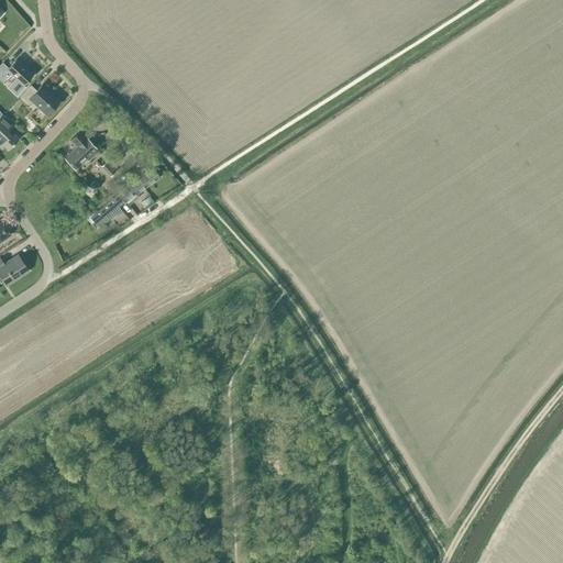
[(11,74),(22,85),(32,75),(15,59),(8,68),(2,63),(0,64),(0,80),(2,83),(11,74)]
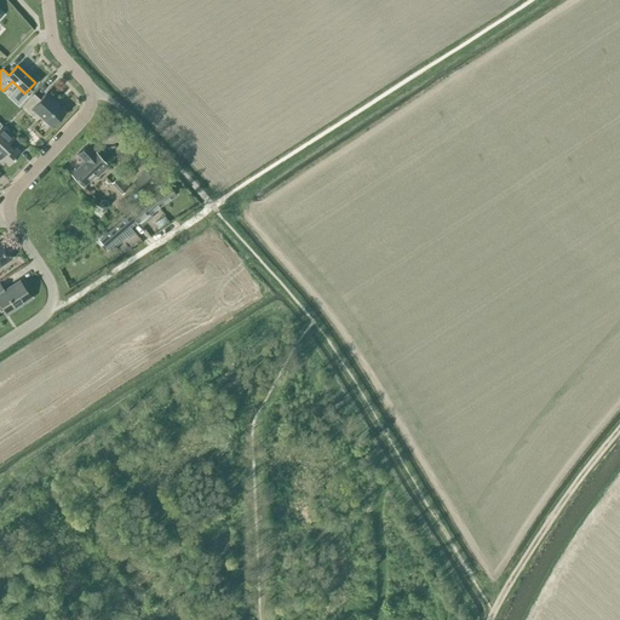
[(36,114),(51,126),(64,113),(52,102),(55,99),(46,92),(40,99),(34,93),(22,107),(34,116),(36,114)]
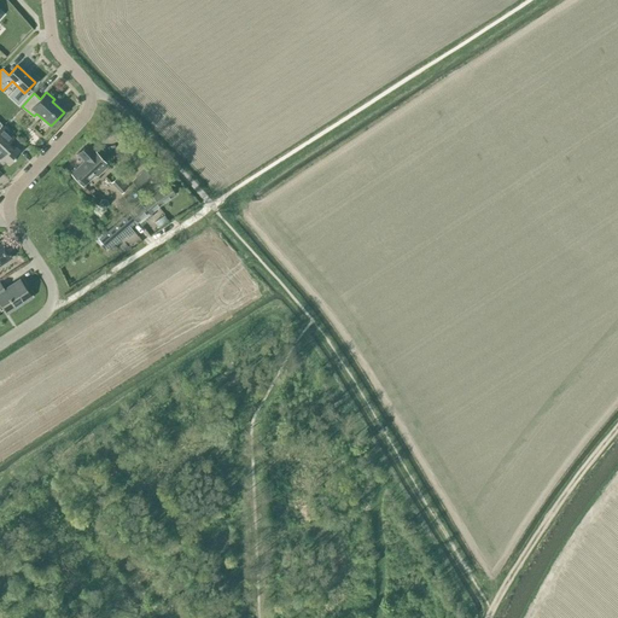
[(0,156),(9,164),(21,152),(10,141),(15,136),(1,126),(0,126),(0,156)]
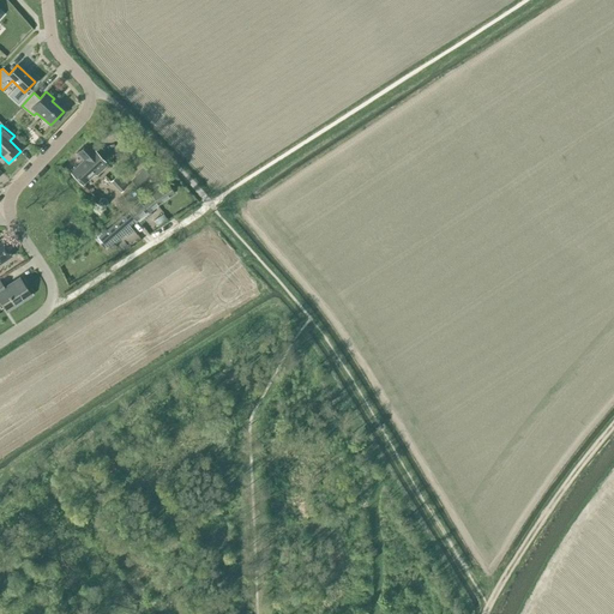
[(96,175),(108,164),(88,143),(77,152),(83,160),(70,172),(82,185),(94,173),(96,175)]
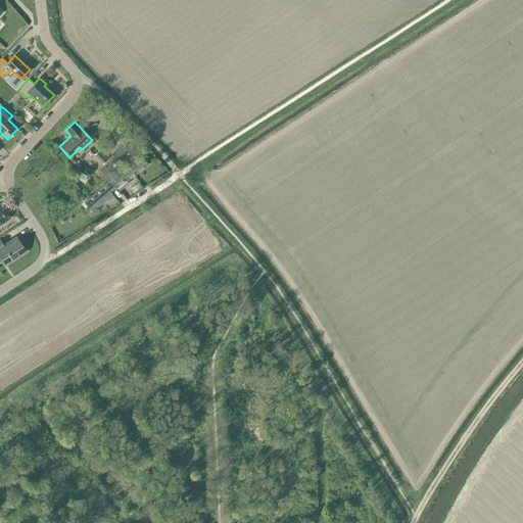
[(123,144),(112,154),(120,161),(130,151),(123,144)]
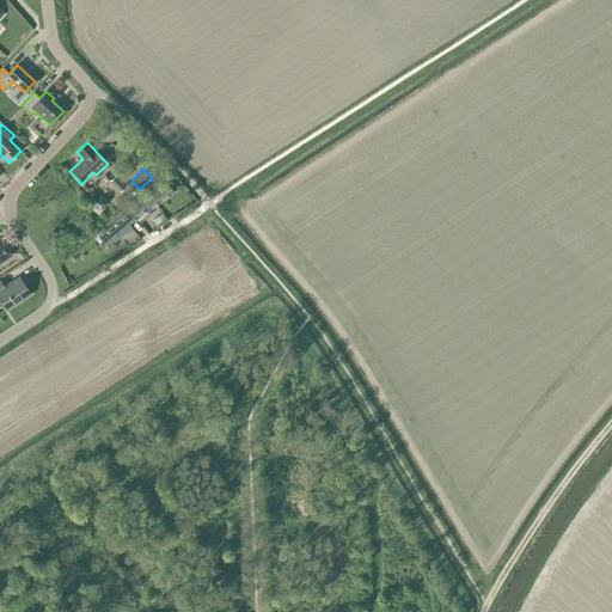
[(148,212),(157,203),(173,193),(166,181),(150,193),(145,196),(128,210),(136,219),(147,209),(148,212)]
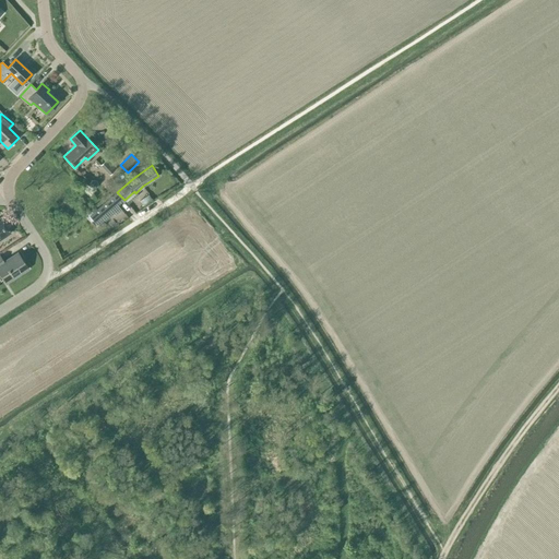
[(144,206),(152,201),(147,194),(140,201),(144,206)]
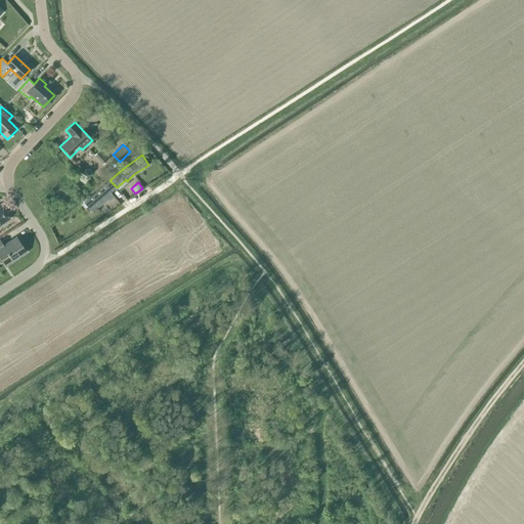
[(0,224),(9,218),(0,204),(0,224)]
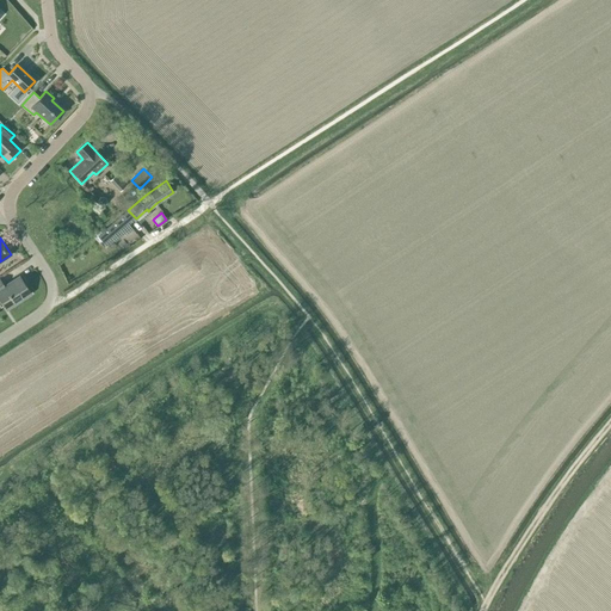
[(0,300),(6,309),(30,294),(19,276),(4,287),(0,281),(0,300)]
